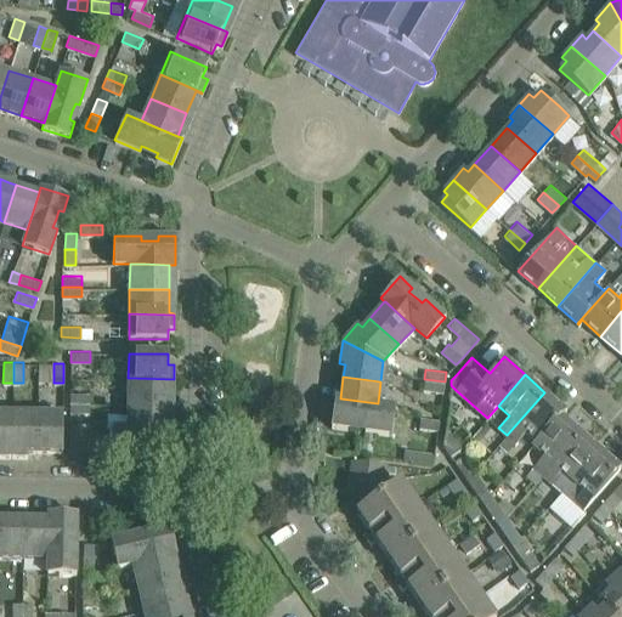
[(128,378),(128,403),(168,403),(168,380),(174,380),(174,379),(128,378)]
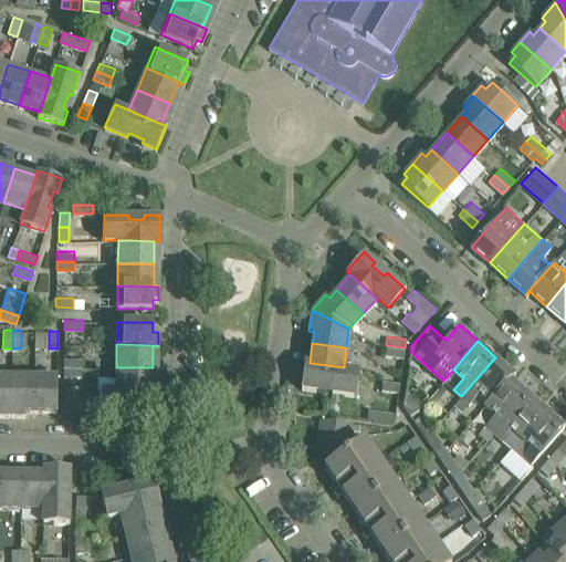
[(385,354),(402,357),(405,347),(386,345),(385,354)]
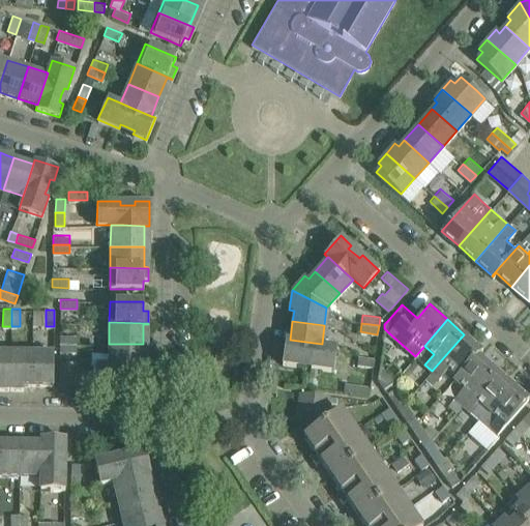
[(60,343),(77,343),(77,334),(60,334),(60,343)]
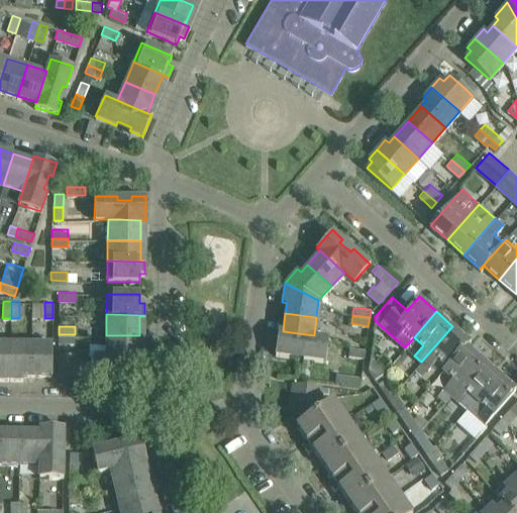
[(443,370),(446,366),(469,340),(452,326),(421,362),(428,368),(437,357),(445,366),(442,369),(443,370)]
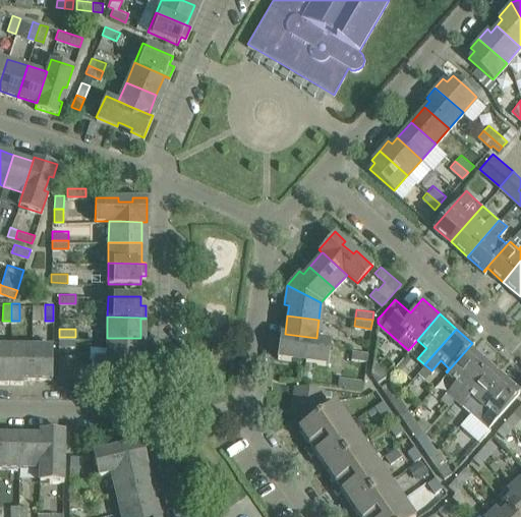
[(316,338),(285,334),(280,333),(277,356),(291,358),(291,354),(305,356),(305,360),(328,363),(330,340),(316,338)]
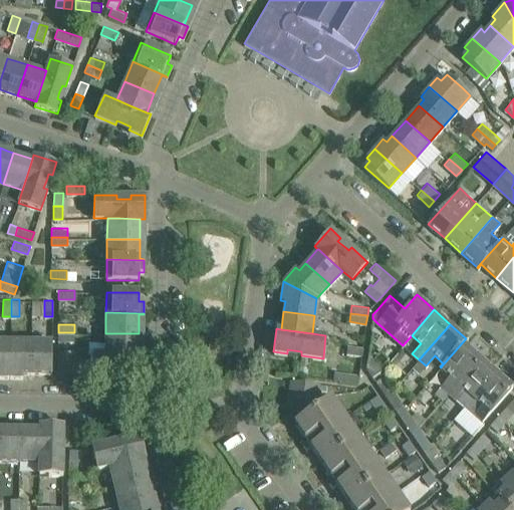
[(57,340),(74,340),(74,332),(58,332),(57,340)]
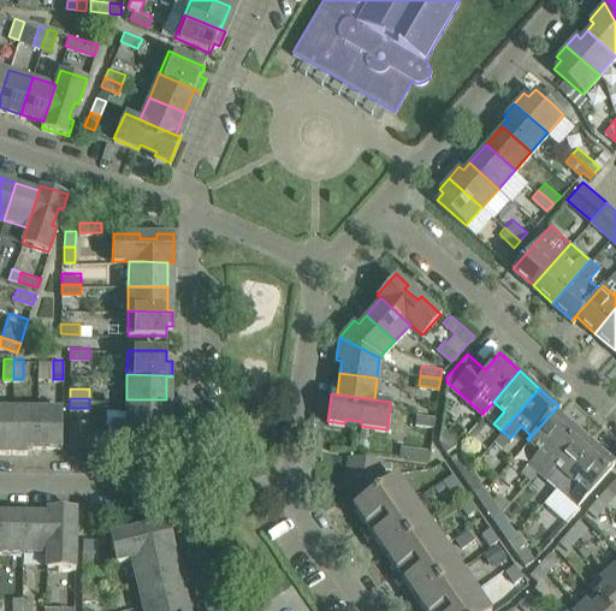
[(126,399),(126,423),(141,423),(165,425),(166,399),(126,399)]
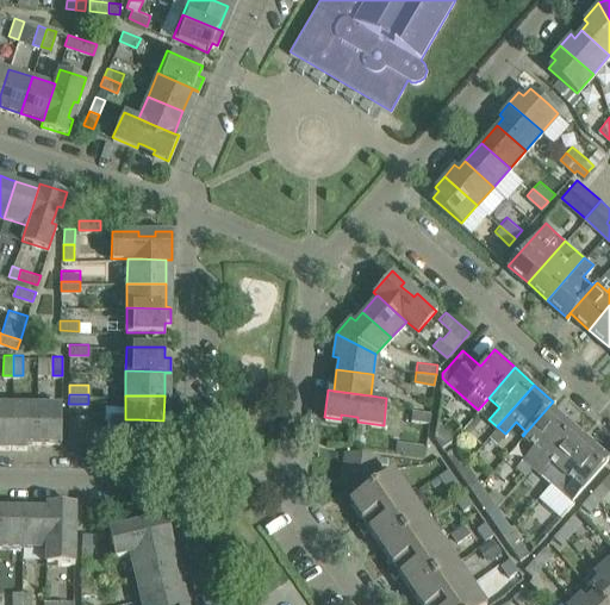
[(0,446),(11,447),(11,403),(0,401),(0,446)]
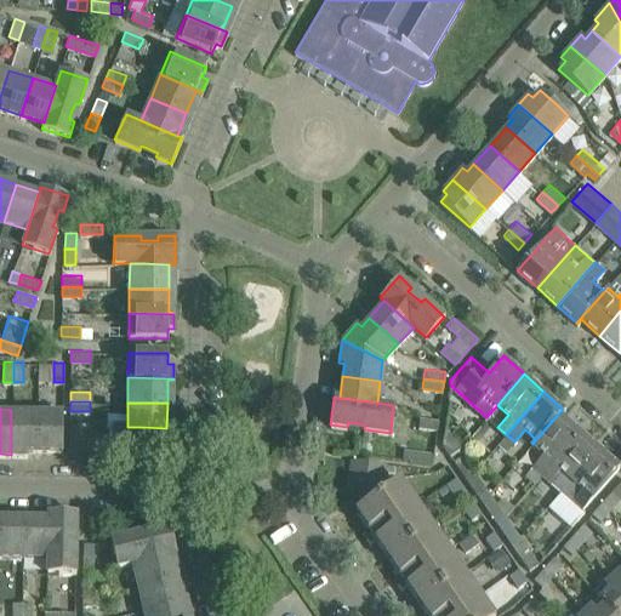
[(541,473),(579,431),(560,414),(564,410),(563,409),(536,439),(533,444),(543,454),(524,474),(534,482),(541,473)]
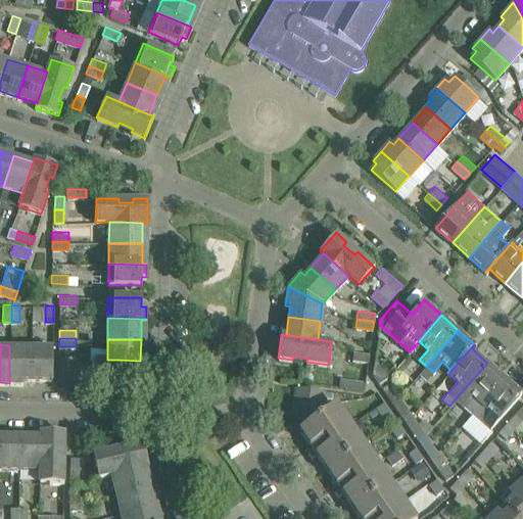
[(31,379),(31,345),(9,345),(9,383),(22,383),(22,378),(31,379)]
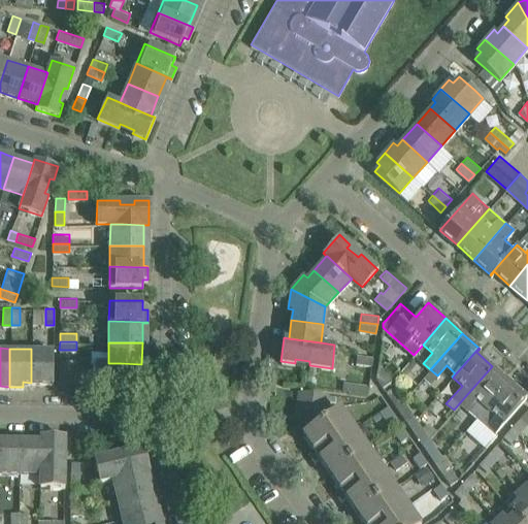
[(53,383),(53,362),(54,349),(31,349),(31,383),(53,383)]
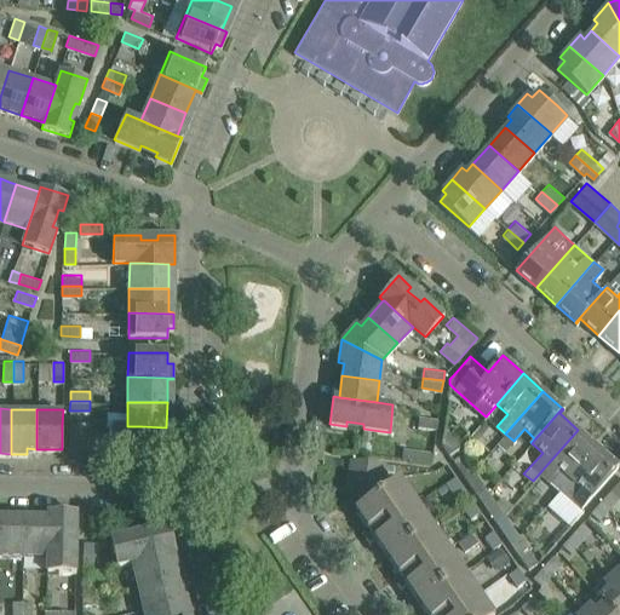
[(419,414),(417,425),(436,427),(438,418),(419,414)]
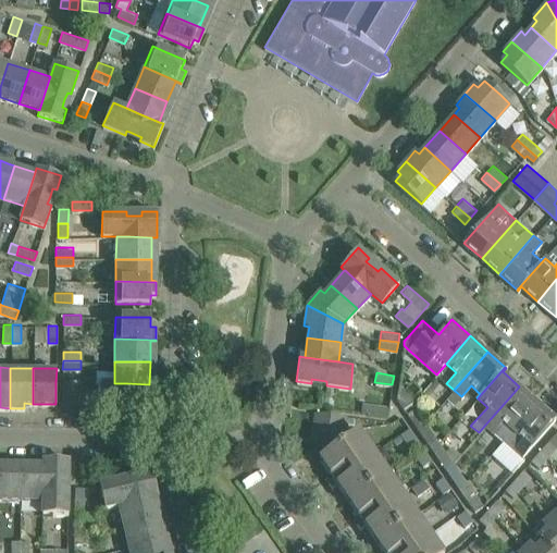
[(71,408),(71,386),(71,381),(62,381),(62,408),(71,408)]
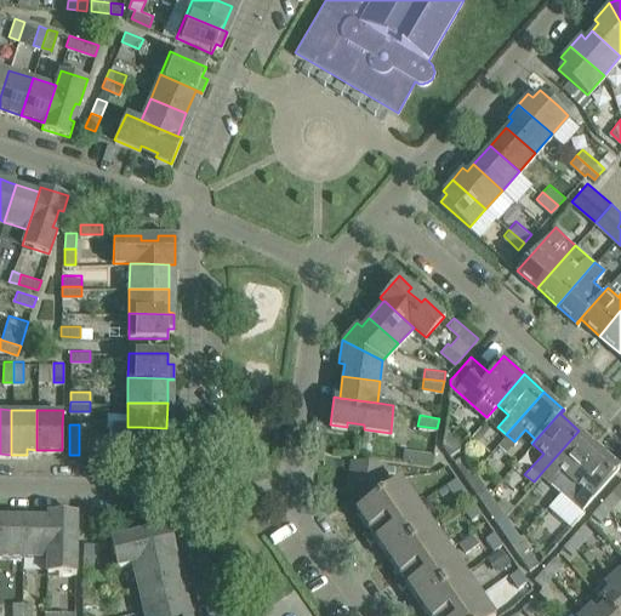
[(137,451),(141,451),(155,451),(155,456),(172,456),(172,428),(166,428),(142,427),(127,427),(110,427),(110,455),(137,456),(137,451)]
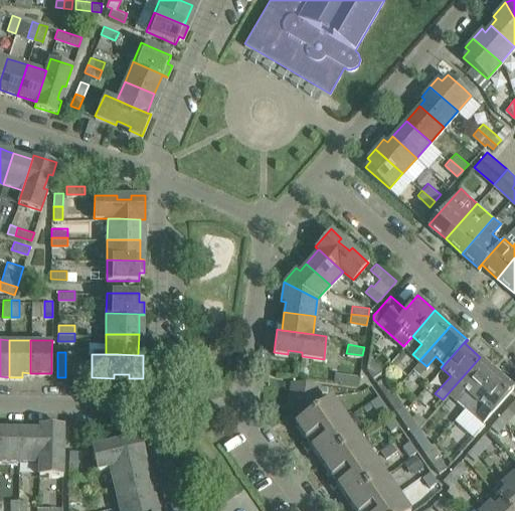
[(497,371),(480,357),(449,392),(465,406),(474,397),(497,371)]
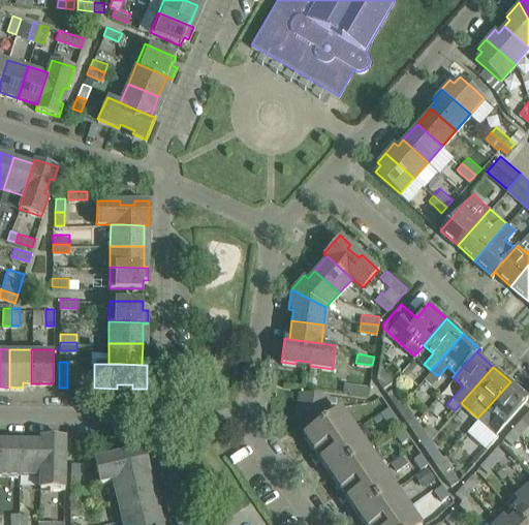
[(369,394),(370,384),(343,381),(342,390),(369,394)]
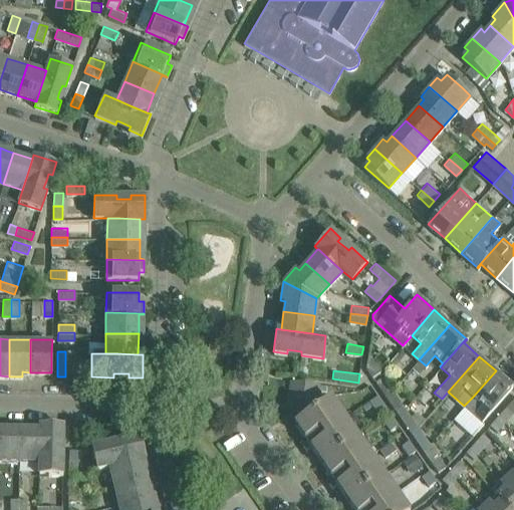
[(473,397),(464,407),(473,414),(481,421),(482,420),(499,401),(512,386),(496,370),(473,397)]
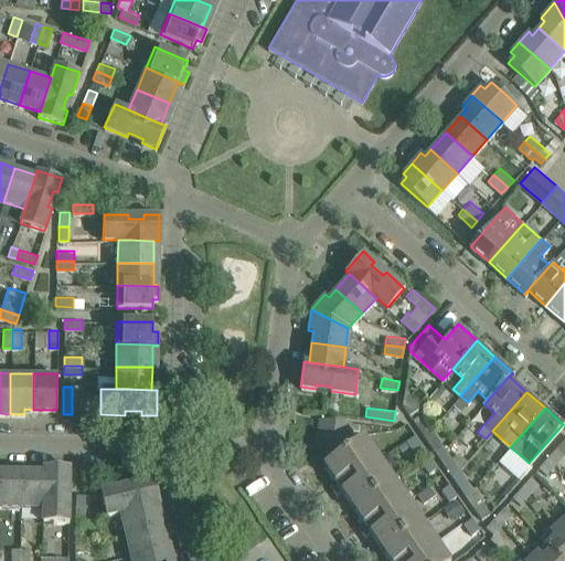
[(413,420),(423,434),(432,429),(420,413),(413,420)]
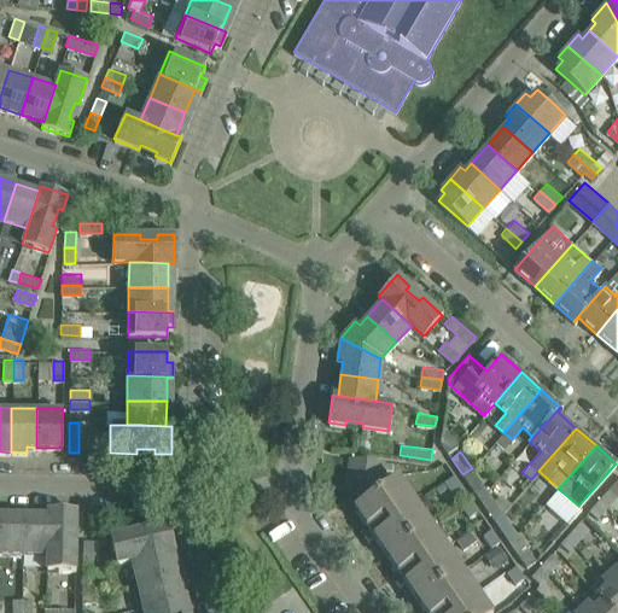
[(350,456),(347,482),(361,502),(354,507),(366,525),(361,529),(368,541),(374,536),(397,570),(391,573),(400,585),(406,582),(426,612),(490,612),(481,596),(476,590),(397,477),(394,462),(383,461),(373,459),(350,456)]
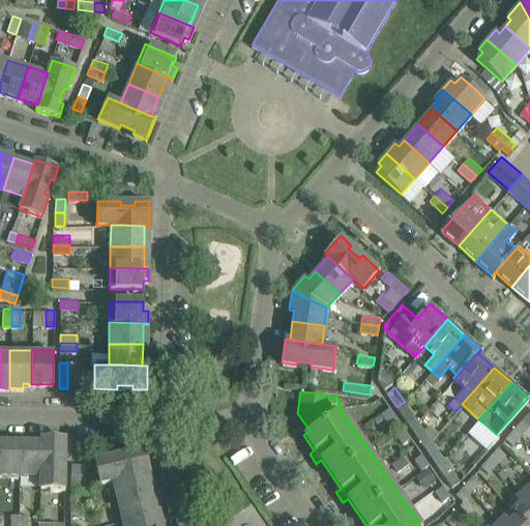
[(396,407),(410,426),(417,420),(405,402),(396,407)]
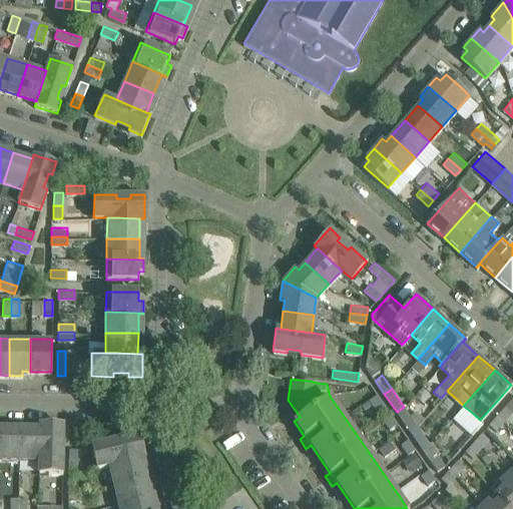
[(377,393),(369,399),(376,409),(384,404),(377,393)]
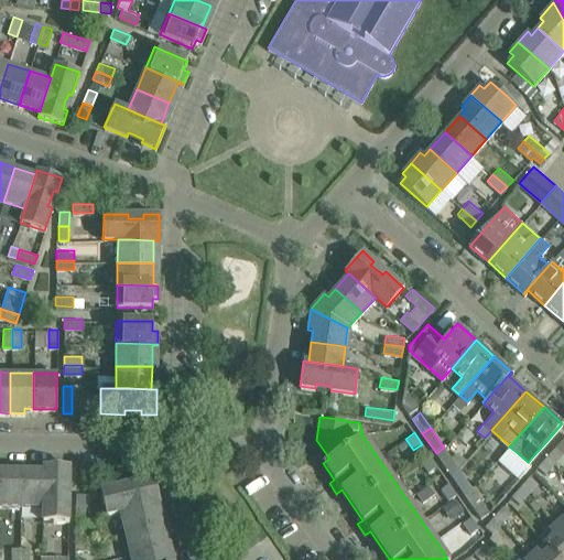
[(563,453),(555,445),(546,455),(554,463),(563,453)]
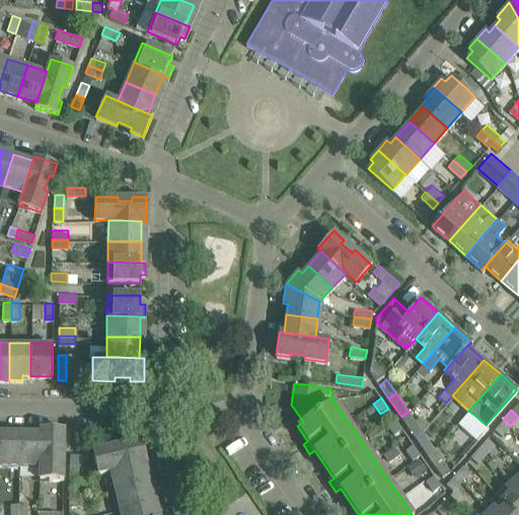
[(426,425),(429,422),(421,416),(415,420),(409,412),(401,417),(415,435),(422,430),(426,425)]
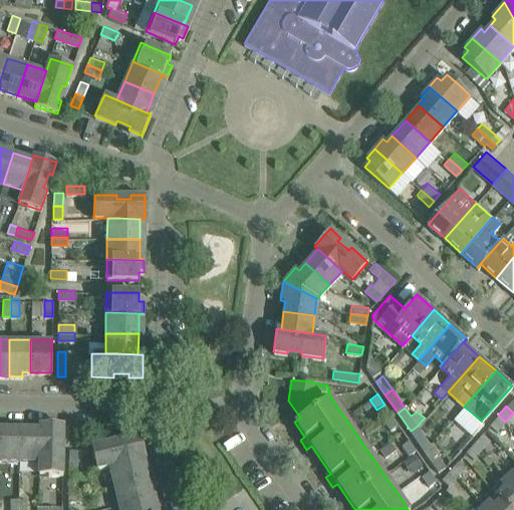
[(391,414),(382,419),(390,429),(398,424),(391,414)]
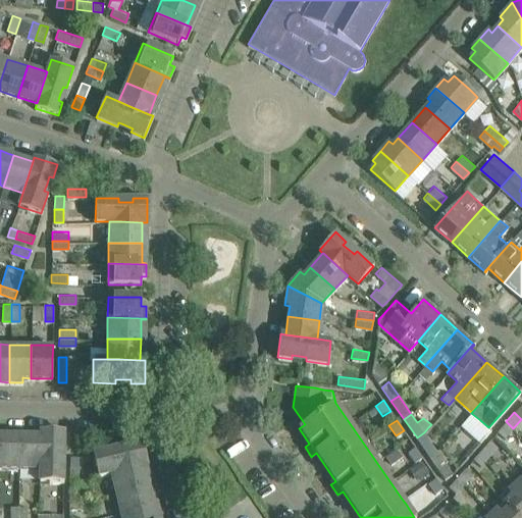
[(505,437),(513,428),(506,421),(498,430),(505,437)]
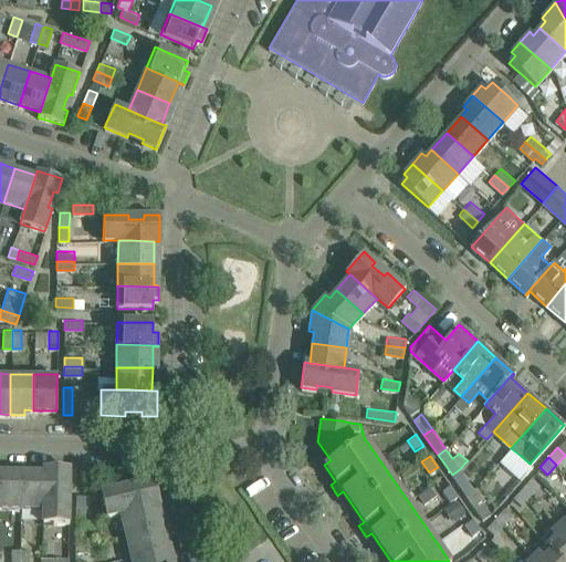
[(43,471),(43,493),(43,508),(43,522),(69,523),(69,498),(64,498),(65,493),(65,482),(70,482),(70,467),(44,467),(43,471)]
